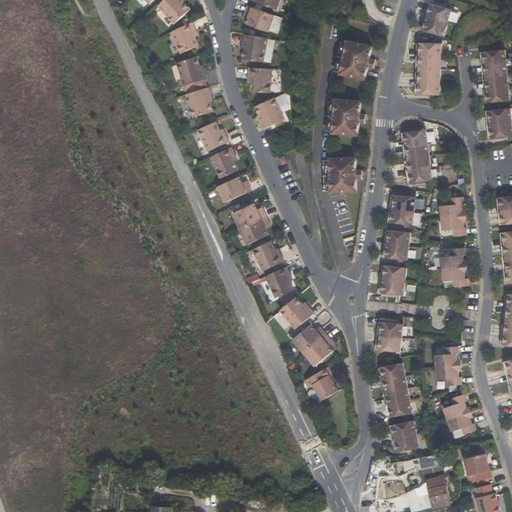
[(165,0),(159,6),(174,23),(189,9),(183,3),(180,0),(165,0)]
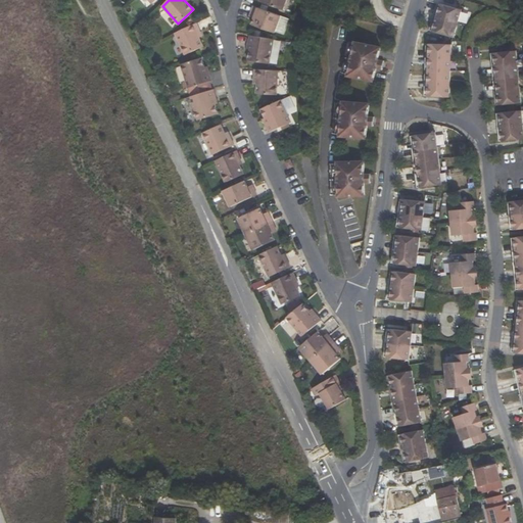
[(256,0),(256,1),(283,10),(286,0),(256,0)]
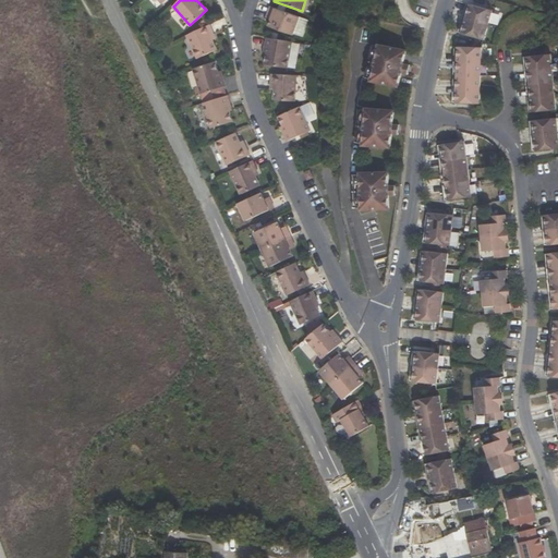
[(464,20),(486,25),(490,10),(469,4),(464,20)]
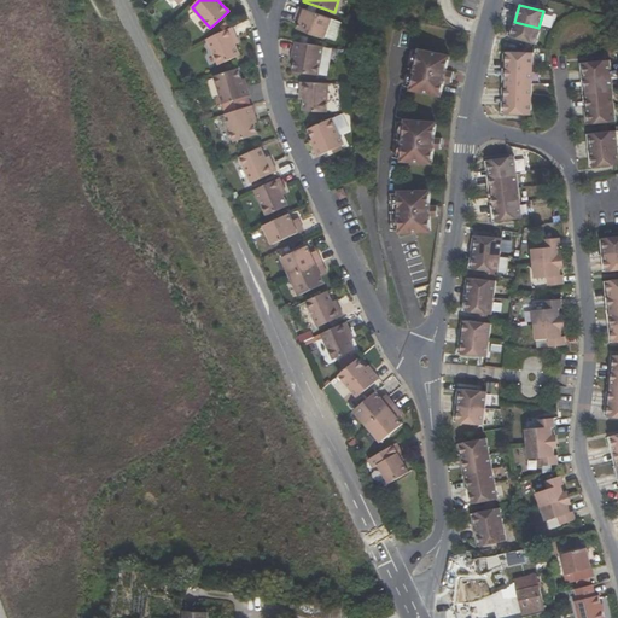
[(324,40),(332,19),(301,7),(298,15),(303,17),(302,22),(298,30),(324,40)]
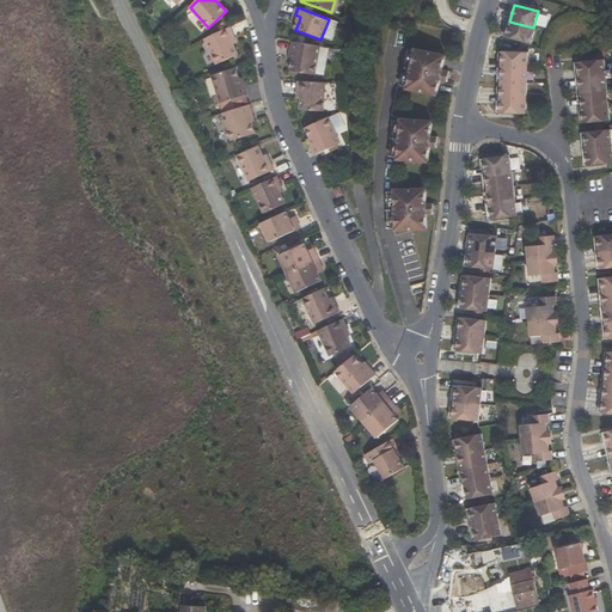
[(500,35),(505,36),(509,22),(505,19),(500,35)]
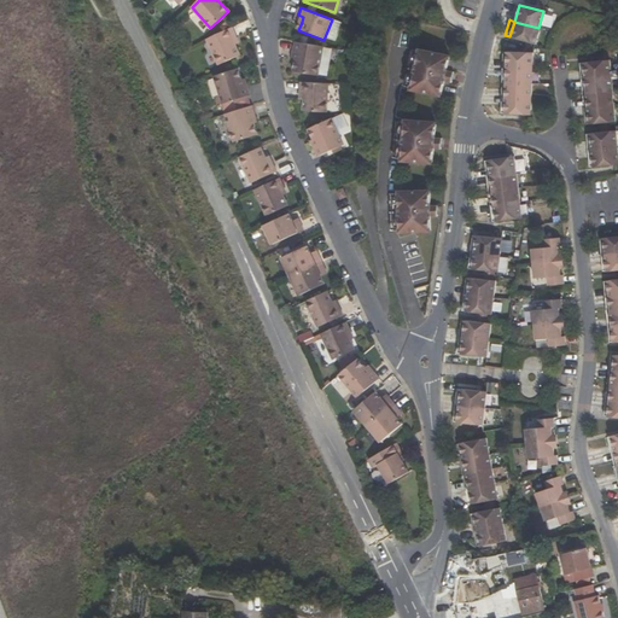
[(509,36),(535,44),(538,28),(514,22),(509,36)]
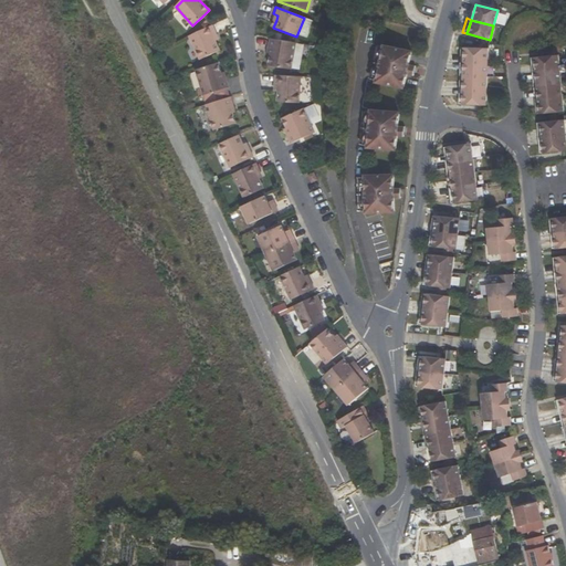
[(218,32),(215,24),(190,35),(201,59),(221,51),(217,40),(215,34),(218,32)]
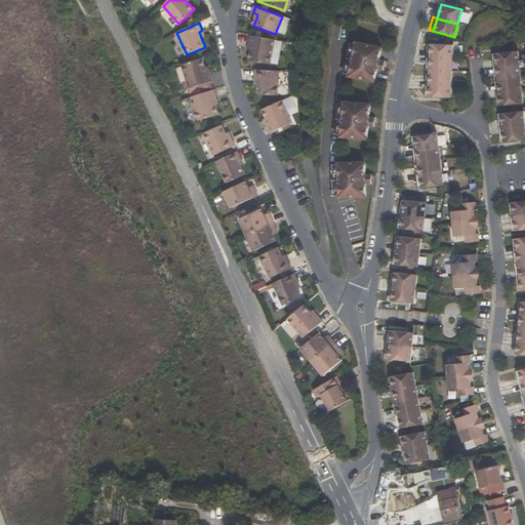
[(271,64),(275,40),(250,36),(249,43),(253,44),(251,51),(250,61),(271,64)]
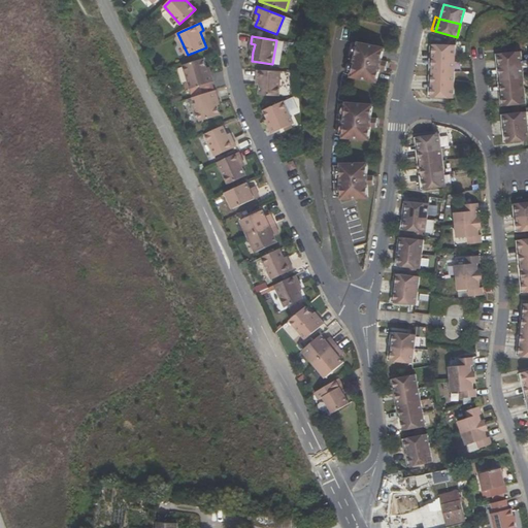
[(352,76),(377,81),(380,69),(387,70),(388,62),(382,61),(385,47),(359,42),(358,44),(354,43),(348,74),(352,75),(352,76)]
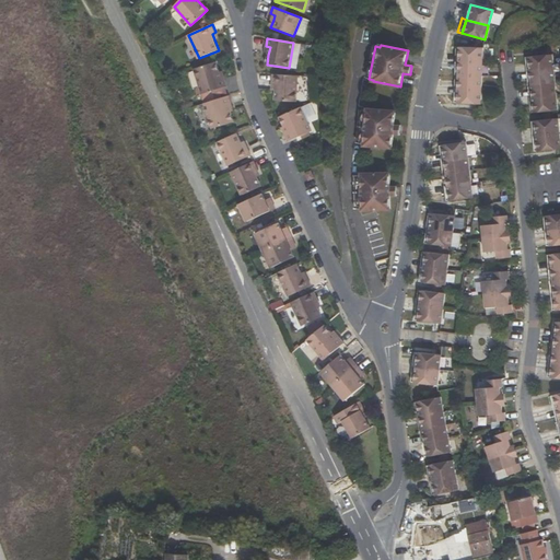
[(457,63),(480,63),(480,49),(457,49),(457,63)]
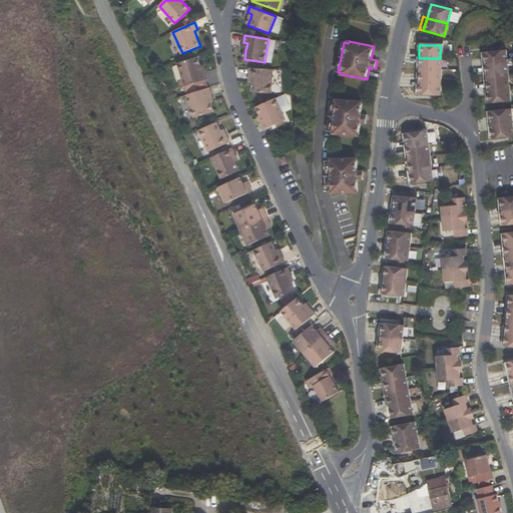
[(504,65),(503,52),(482,55),(483,67),(504,65)]
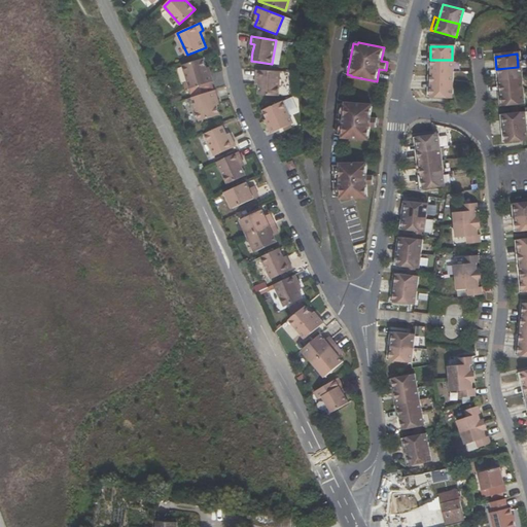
[(206,67),(204,58),(182,65),(189,88),(213,81),(211,73),(208,73),(206,67)]
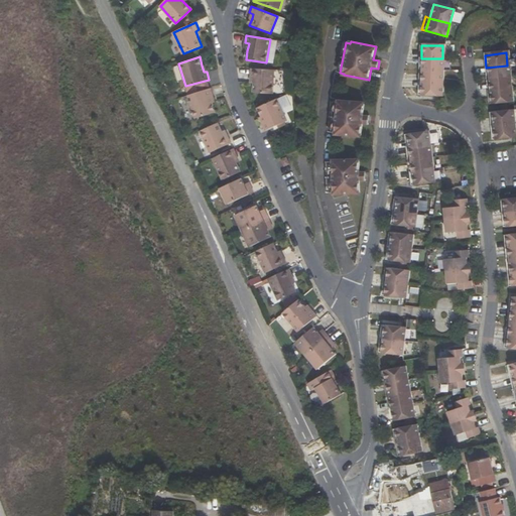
[(421,71),(442,71),(442,58),(421,58),(421,71)]
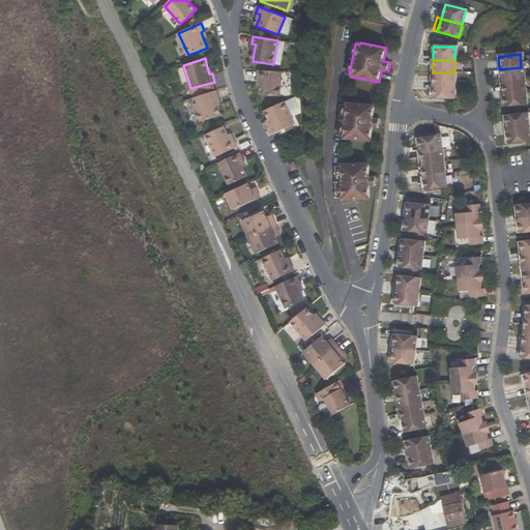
[(501,83),(522,80),(521,67),(499,69),(501,83)]
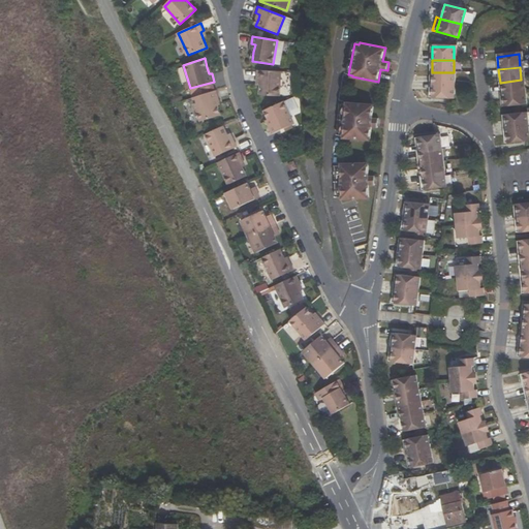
[(279,96),(281,72),(258,70),(257,78),(262,79),(261,85),(260,95),(279,96)]
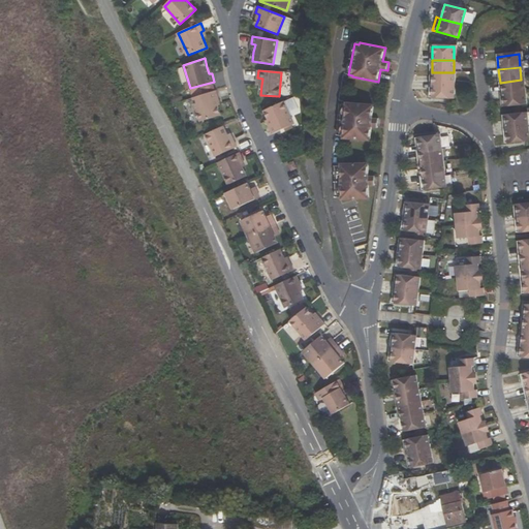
[(432,85),(454,86),(454,72),(432,72),(432,85)]
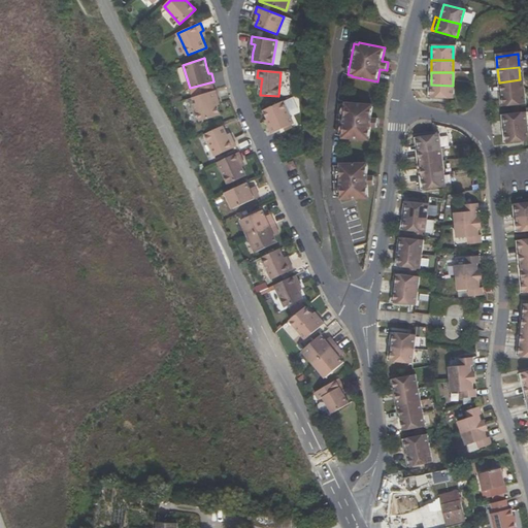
[(500,96),(522,93),(520,79),(499,83),(500,96)]
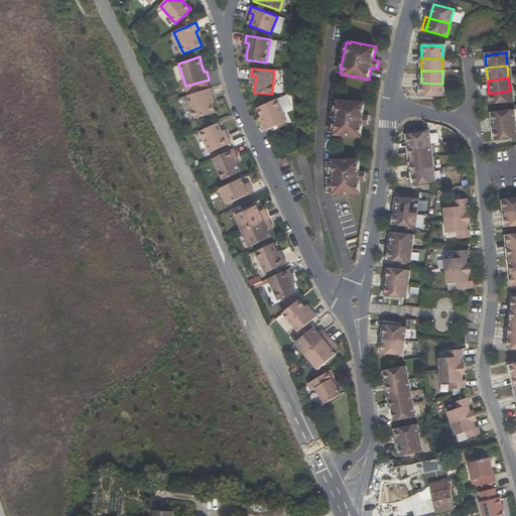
[(442,84),(421,83),(421,96),(442,96),(442,84)]
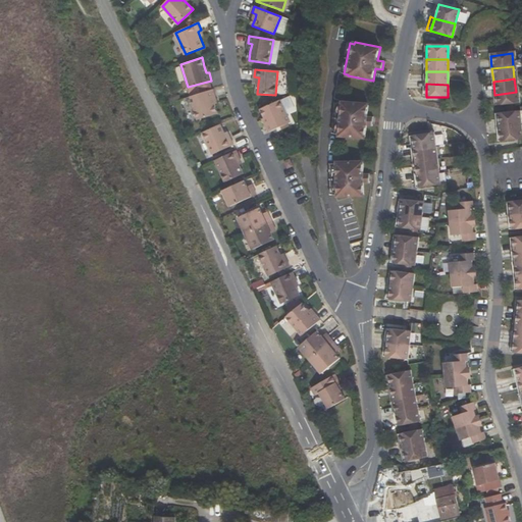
[(190,97),(191,98),(215,91),(214,89),(190,97)]
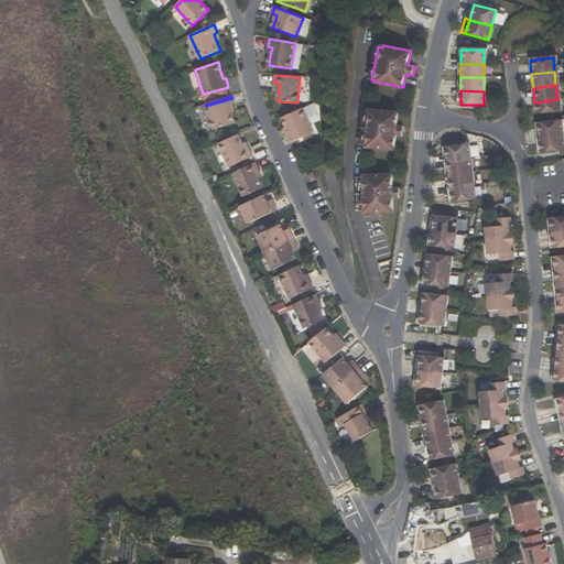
[(231,105),(234,104),(232,98),(206,106),(213,129),(236,122),(232,111),(231,105)]
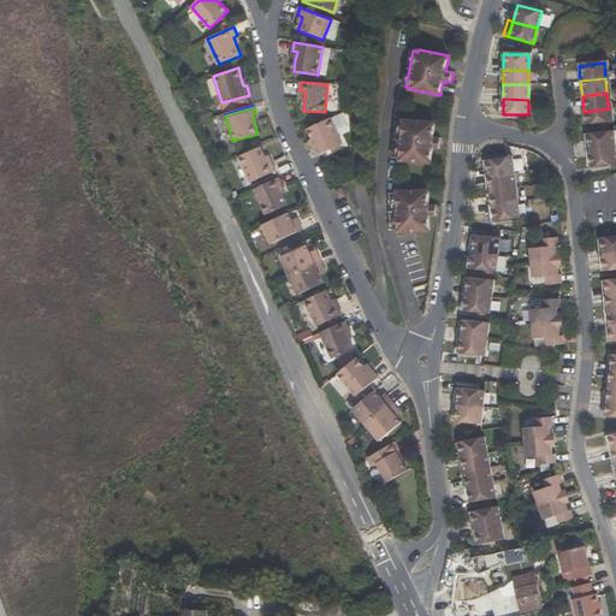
[(584,112),(586,126),(591,126),(597,125),(604,125),(610,124),(609,108),(584,112)]
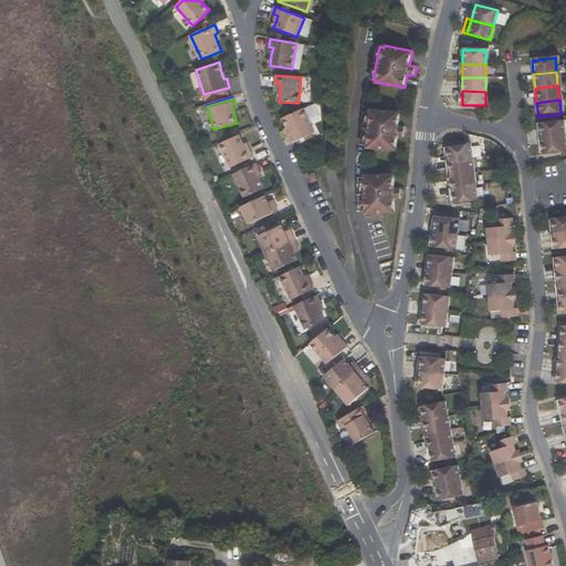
[(300,139),(316,133),(306,109),(285,118),(289,127),(292,134),(291,134),(292,136),(297,134),(300,139)]
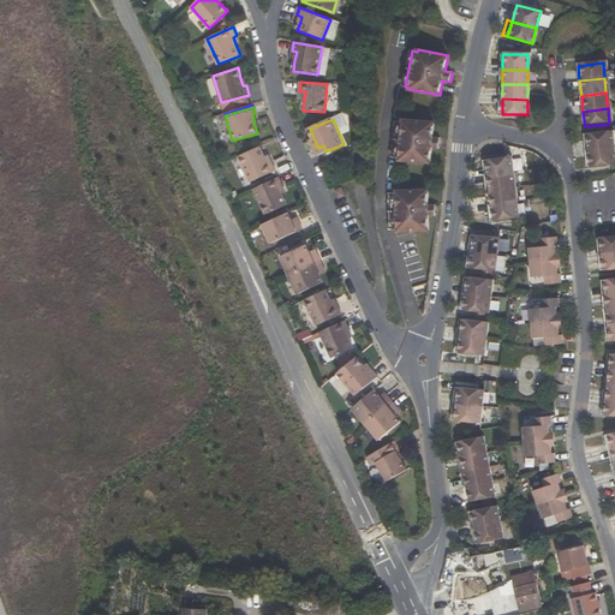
[(441,138),(434,138),(435,123),(405,120),(405,121),(399,121),(396,157),(401,159),(401,160),(431,163),(433,148),(440,148),(441,138)]
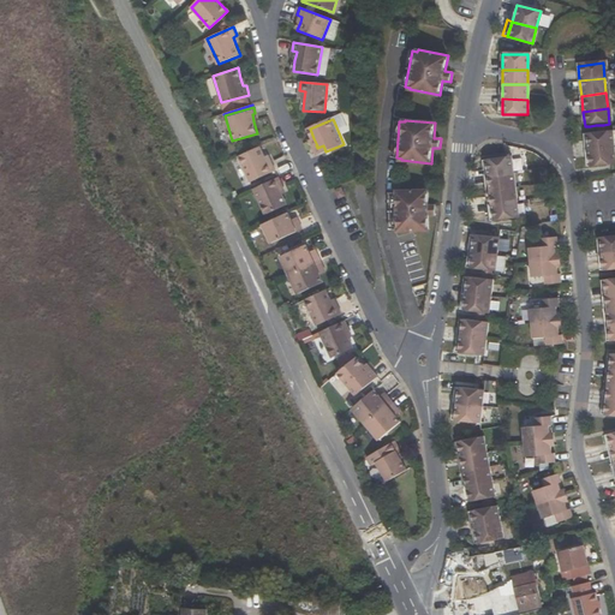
[(604,133),(597,135),(585,136),(587,153),(613,150),(610,133),(604,133)]
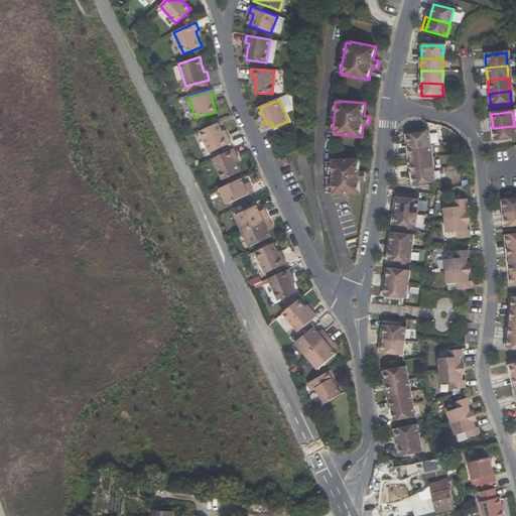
[(230,135),(226,137),(224,131),(219,122),(202,130),(212,152),(233,143),(230,135)]
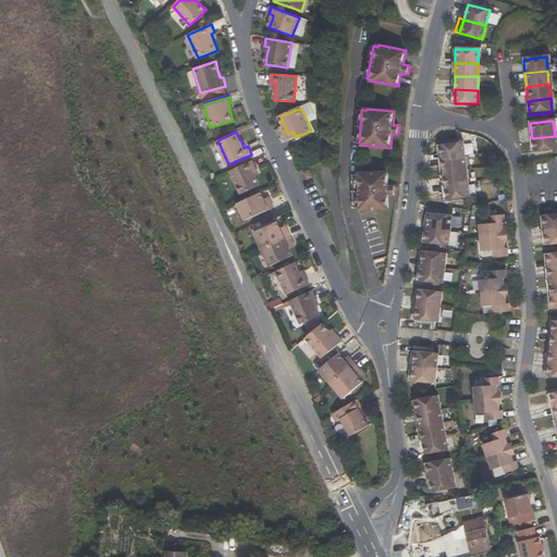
[(533,153),(556,151),(555,136),(532,138),(533,153)]
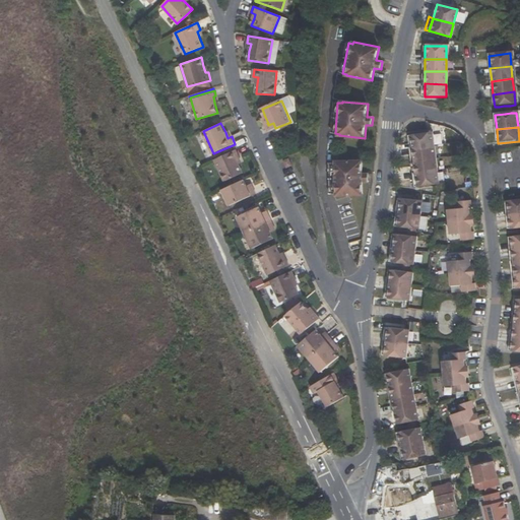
[(414,151),(435,148),(433,135),(412,138),(414,151)]
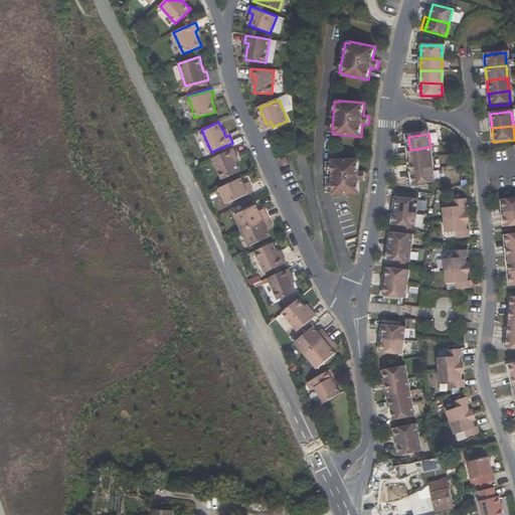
[(411,163),(433,160),(431,147),(410,150),(411,163)]
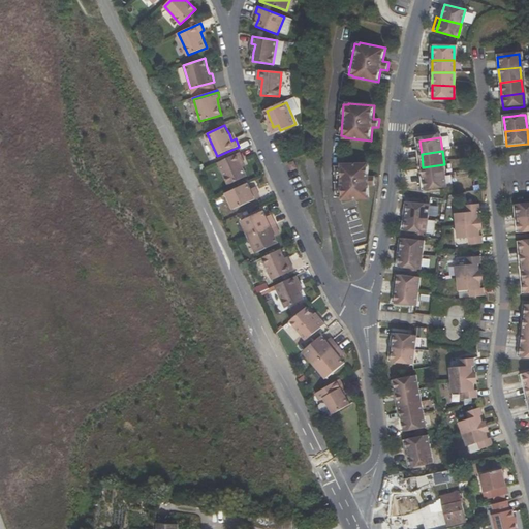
[(244,159),(241,152),(219,162),(229,185),(248,176),(243,166),(241,161),(244,159)]
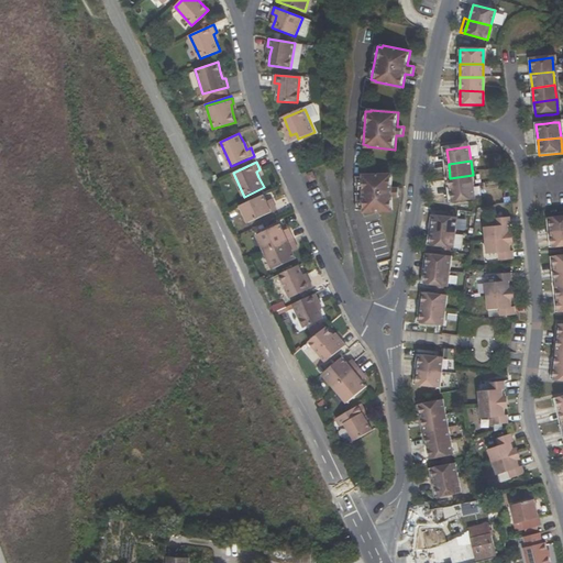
[(366,212),(395,211),(394,197),(400,197),(400,188),(394,188),(394,174),(365,175),(365,176),(360,177),(361,211),(366,211),(366,212)]
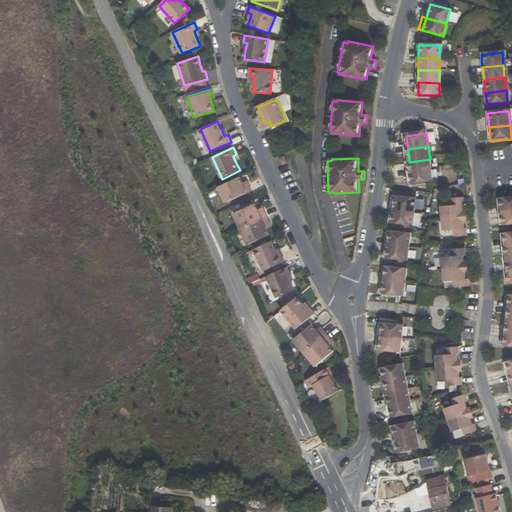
[(430,159),(409,162),(411,174),(431,171),(430,159)]
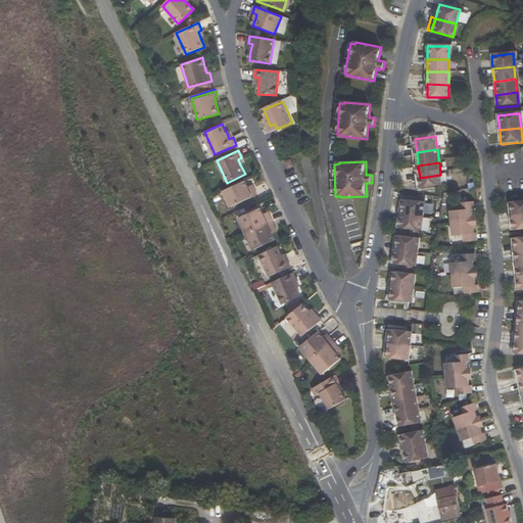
[(420,178),(422,191),(443,188),(440,175),(420,178)]
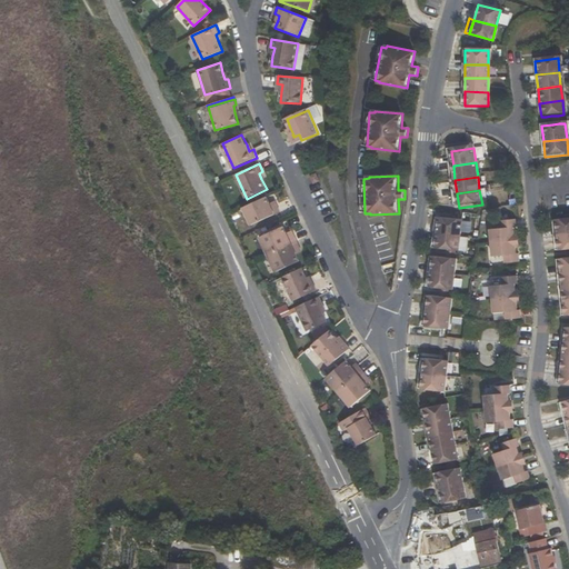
[(278,206),(272,208),(270,203),(268,197),(243,208),(251,226),(280,212),(278,206)]
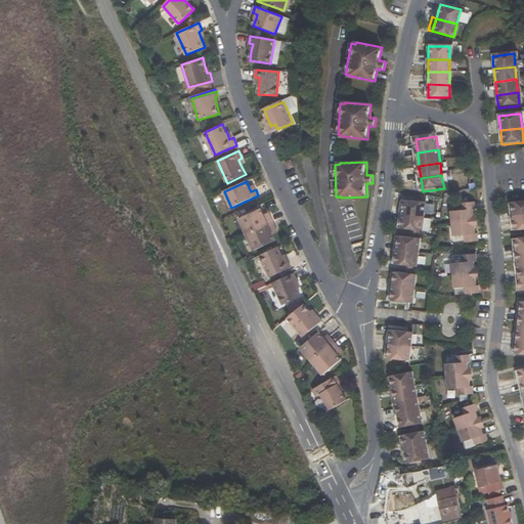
[(429,219),(430,205),(408,203),(407,217),(429,219)]
